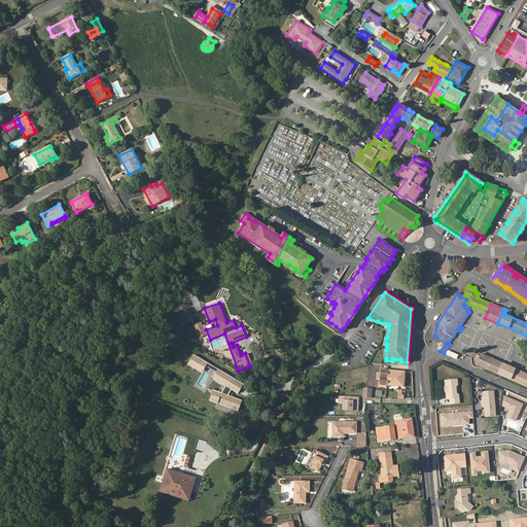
[(194,324),(200,338),(207,334),(201,320),(194,324)]
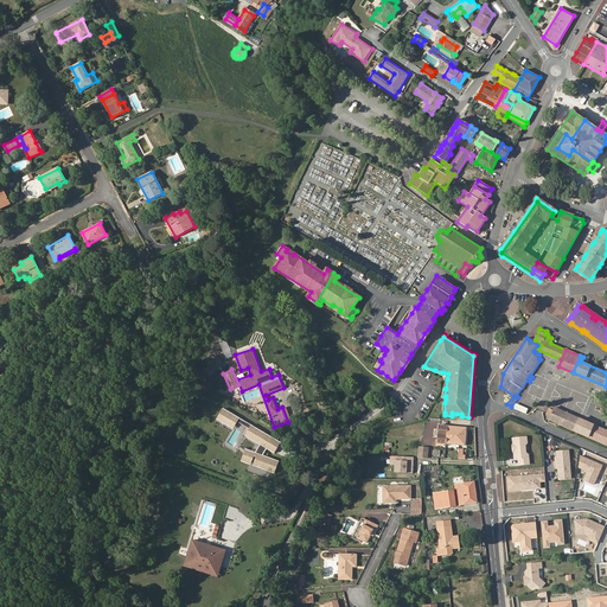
[(516,403),(513,408),(526,414),(529,409),(516,403)]
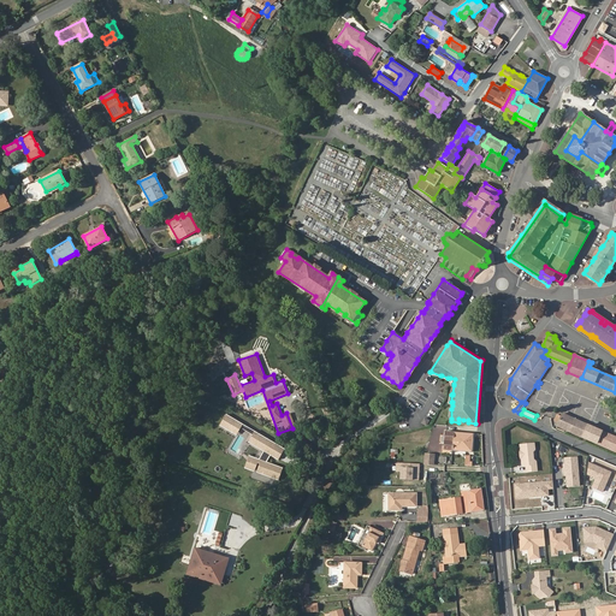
[(225,413),(219,425),(237,434),(243,422),(225,413)]
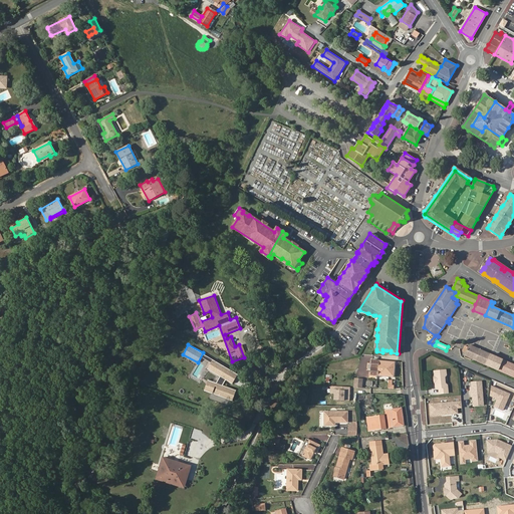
[(513,376),(513,363),(486,352),(469,345),(468,347),(466,351),(466,352),(465,355),(513,376)]
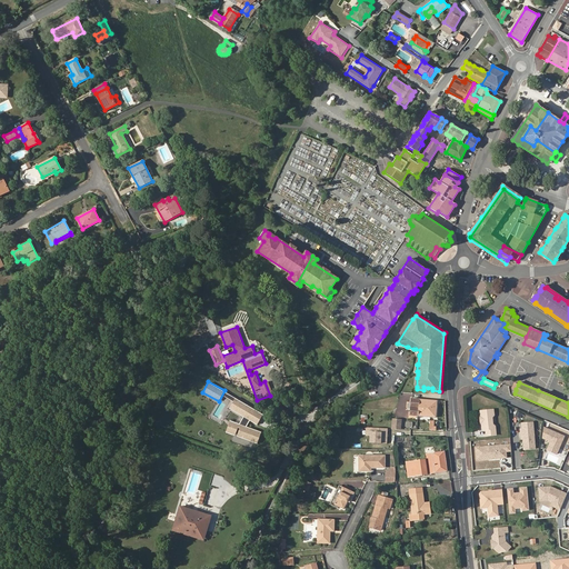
[(225,391),(223,393),(232,400),(235,397),(225,391)]
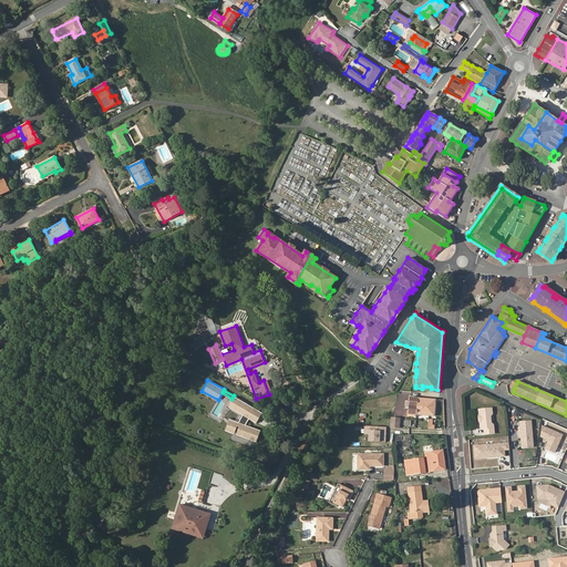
[(229,419),(225,430),(257,442),(261,430),(246,424),(248,419),(258,422),(263,409),(233,398),(228,408),(243,413),(239,422),(229,419)]
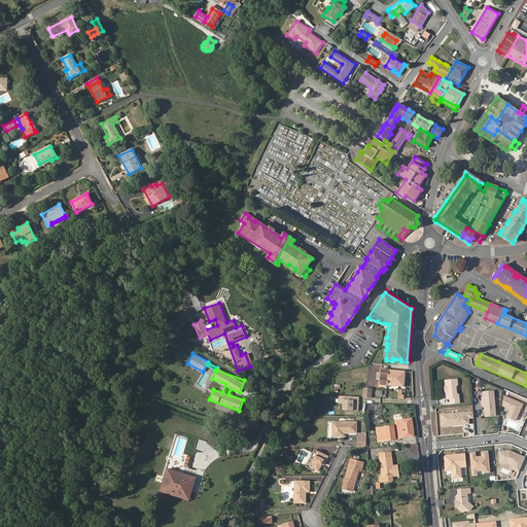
[(387,385),(403,387),(406,372),(388,370),(387,385)]
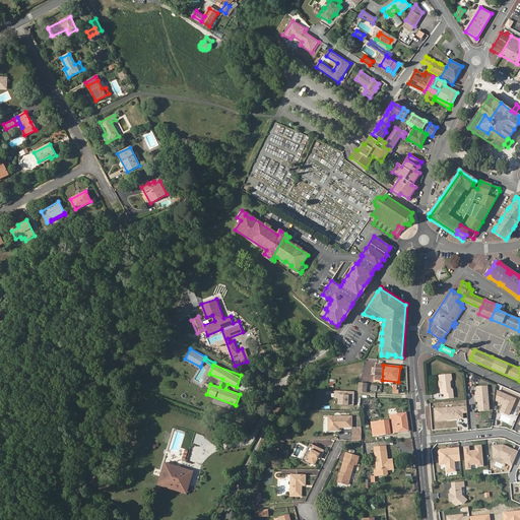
[(453,378),(452,374),(438,375),(440,393),(443,393),(444,398),(454,398),(453,389),(451,387),(450,381),(453,378)]
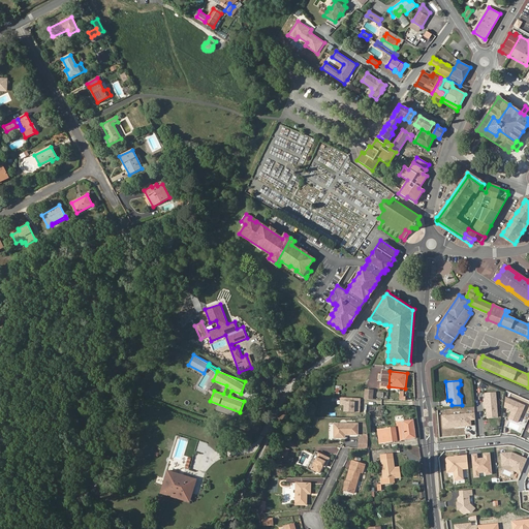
[(373,391),(365,391),(364,399),(373,399),(373,391)]
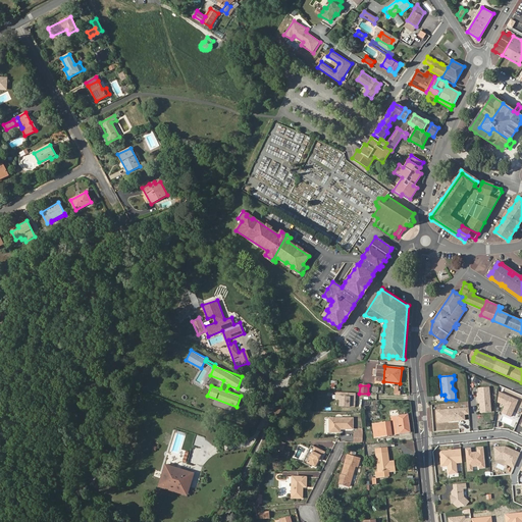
[(491,411),(488,387),(478,387),(479,393),(480,402),(481,412),(491,411)]
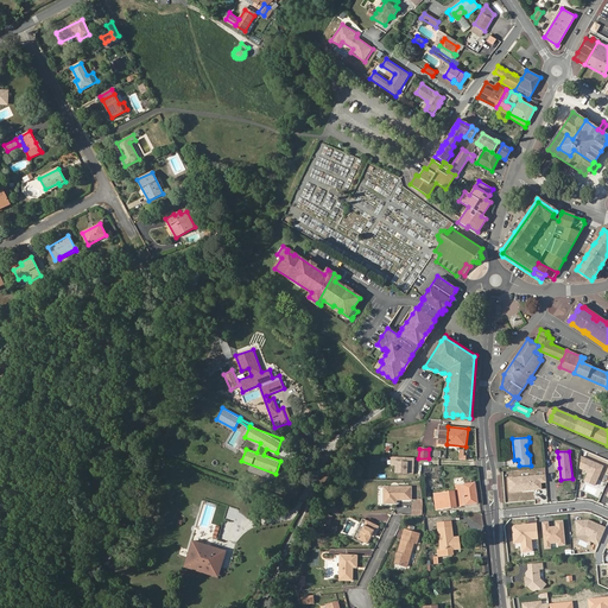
[(584,481),(596,486),(605,464),(582,456),(578,468),(588,472),(584,481)]
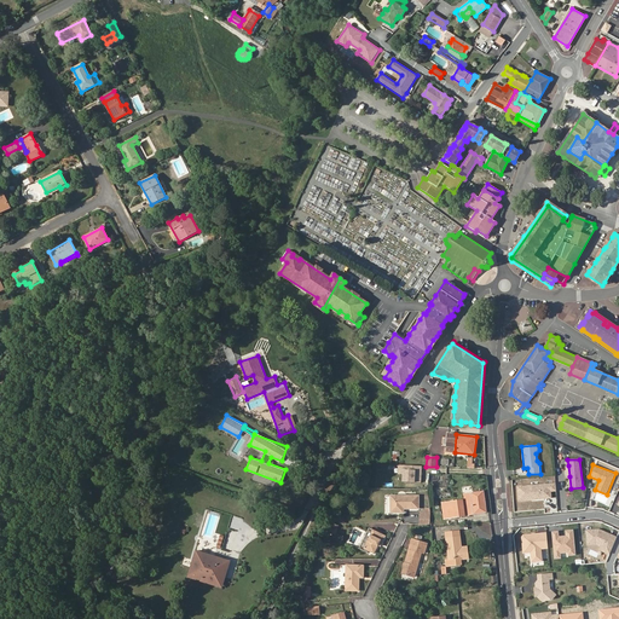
[(555,485),(519,486),(519,501),(550,498),(551,491),(556,491),(555,485)]
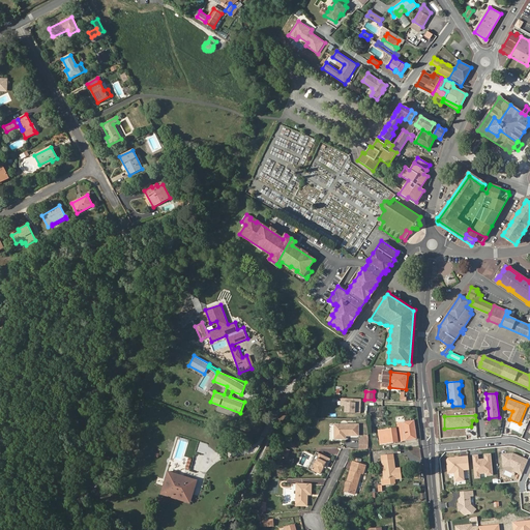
[(417,439),(414,420),(399,422),(400,431),(405,430),(407,440),(417,439)]
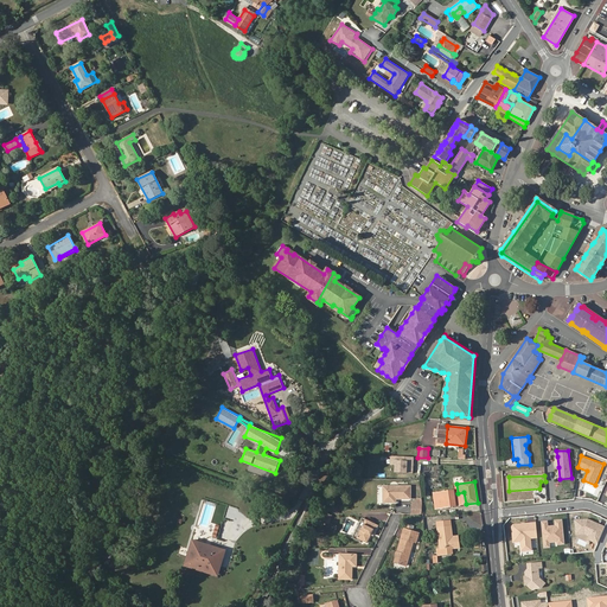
[(411,486),(385,486),(385,502),(397,502),(397,498),(411,498),(411,486)]
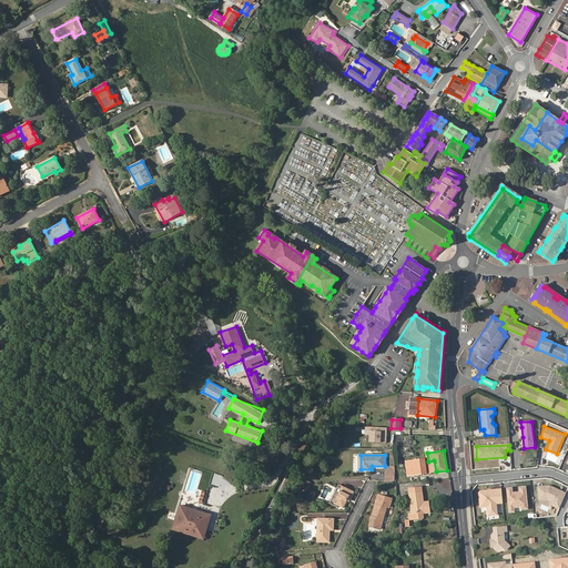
[(427,473),(425,459),(412,460),(413,475),(427,473)]
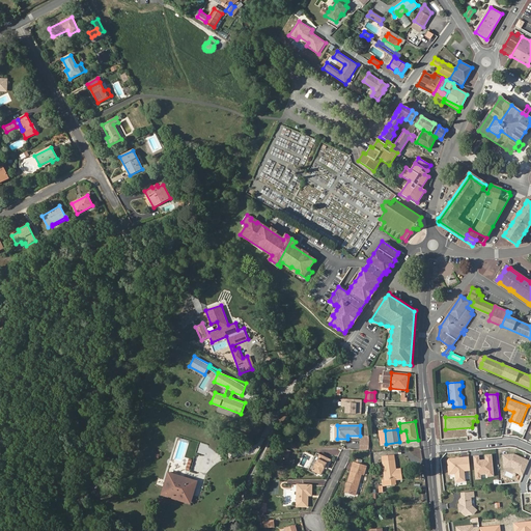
[(369,441),(362,440),(361,449),(369,449),(369,441)]
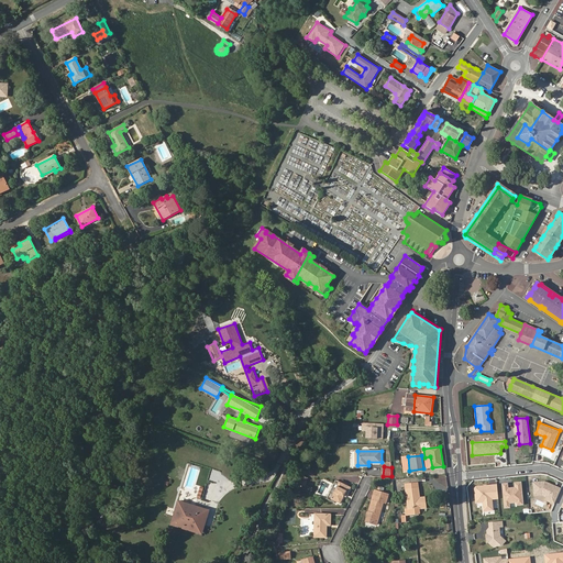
[(348,494),(351,487),(340,482),(337,486),(330,498),(340,504),(344,496),(345,493),(348,494)]
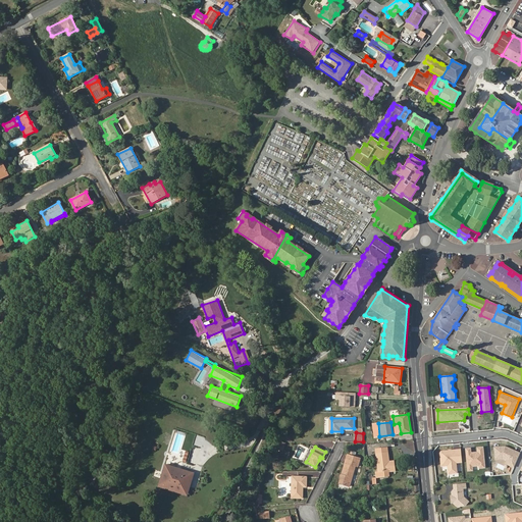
[(505,447),(494,448),(496,459),(502,459),(506,463),(514,467),(519,455),(516,453),(516,452),(512,450),(511,451),(508,450),(508,449),(505,447)]
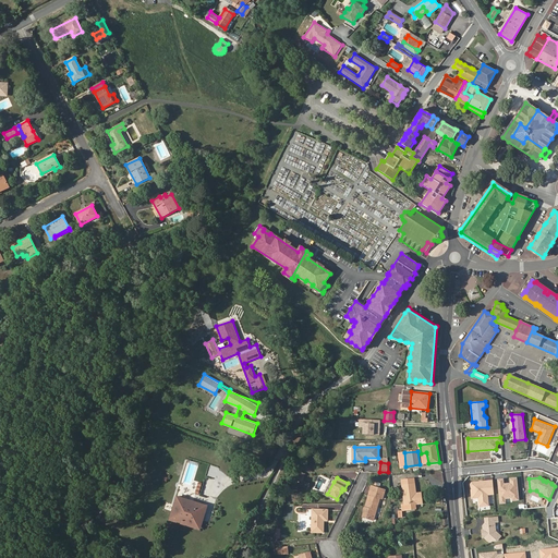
[(404,505),(401,505),(402,510),(416,509),(415,502),(421,501),(420,496),(415,497),(415,493),(413,478),(402,480),(404,505)]
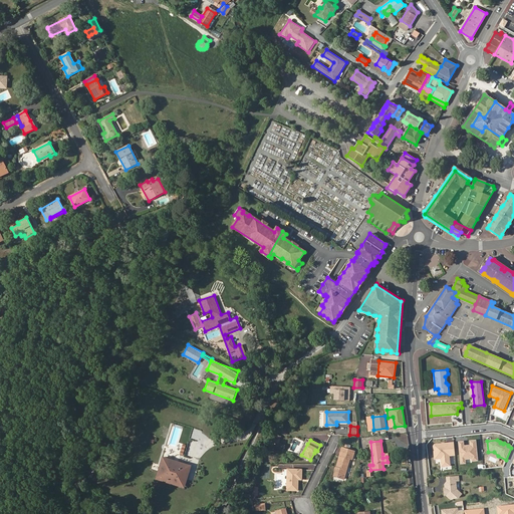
[(462,442),(458,443),(460,464),(464,464),(464,460),(471,459),(471,461),(476,461),(474,441),(469,442),(469,446),(462,447),(462,442)]
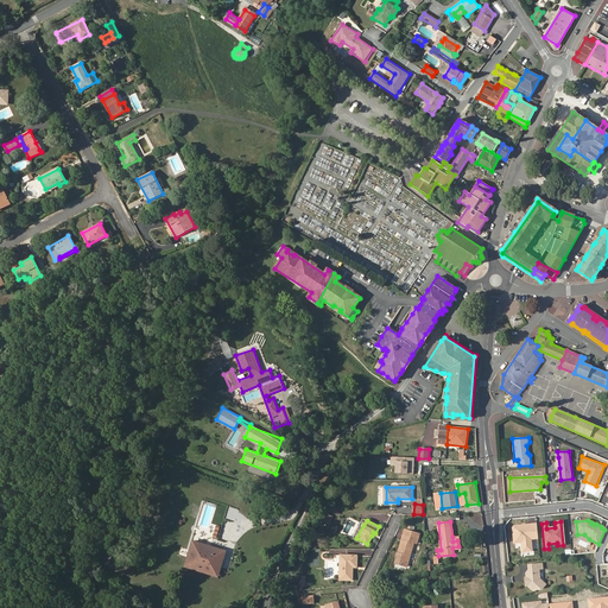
[(521,543),(523,551),(533,551),(533,539),(539,538),(538,523),(512,524),(513,543),(521,543)]
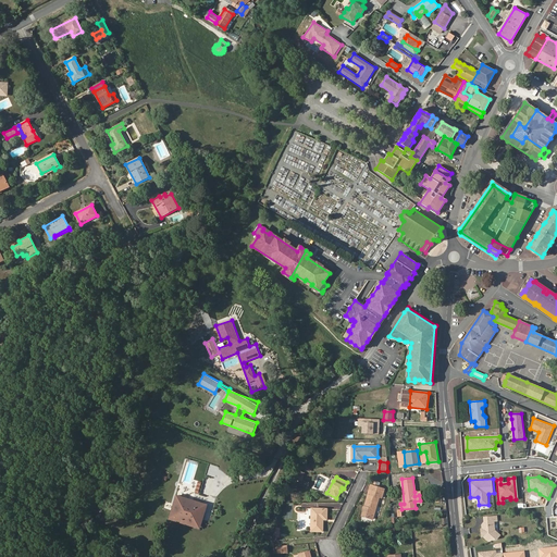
[(323,492),(326,493),(333,481),(332,480),(330,480),(323,492)]
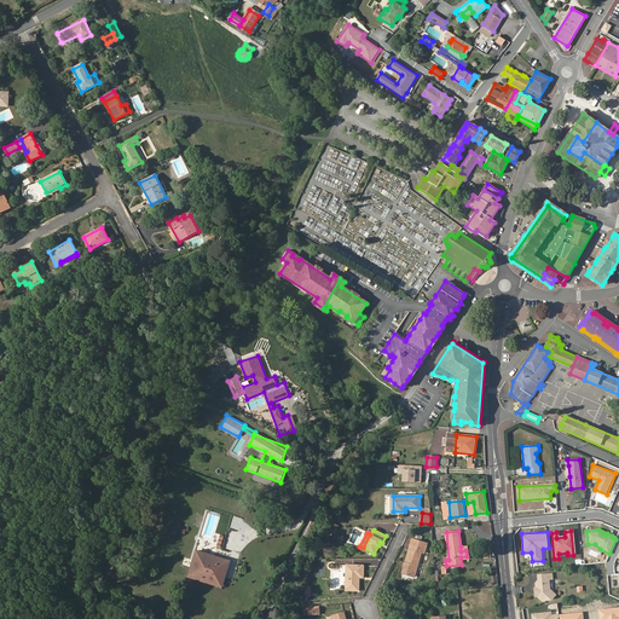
[(427,543),(412,538),(403,573),(415,576),(422,551),(424,551),(427,543)]
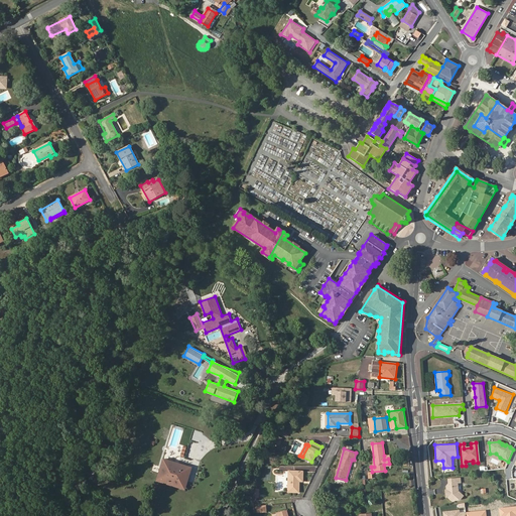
[(191,468),(163,459),(157,481),(185,490),(191,468)]
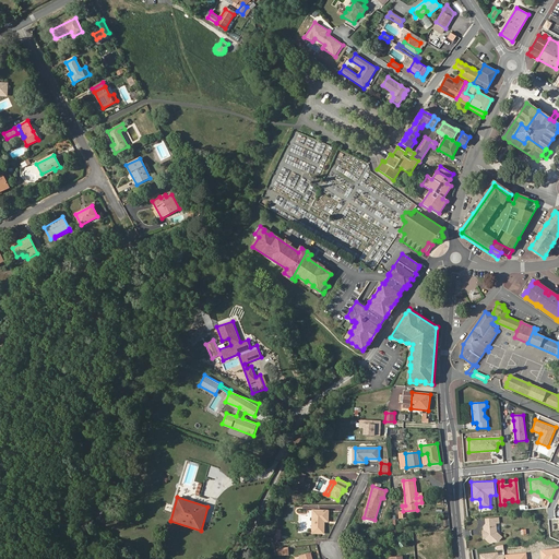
[(328,521),(329,510),(312,510),(311,532),(323,533),(324,521),(328,521)]
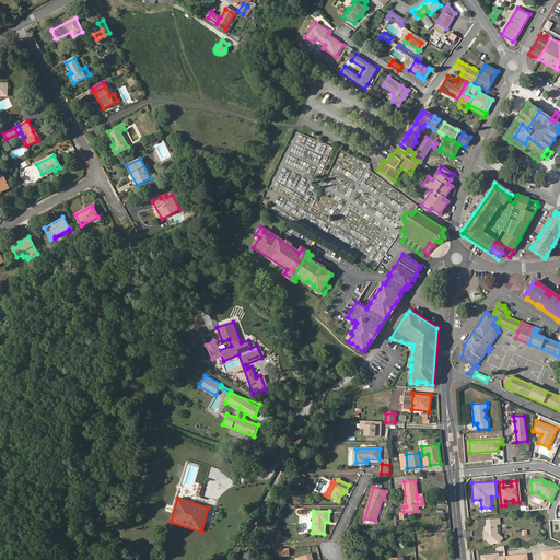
[(499,523),(499,518),(487,520),(488,525),(487,525),(485,527),(485,532),(485,533),(487,534),(487,536),(486,537),(486,538),(490,543),(500,541),(502,538),(497,533),(496,523),(499,523)]
